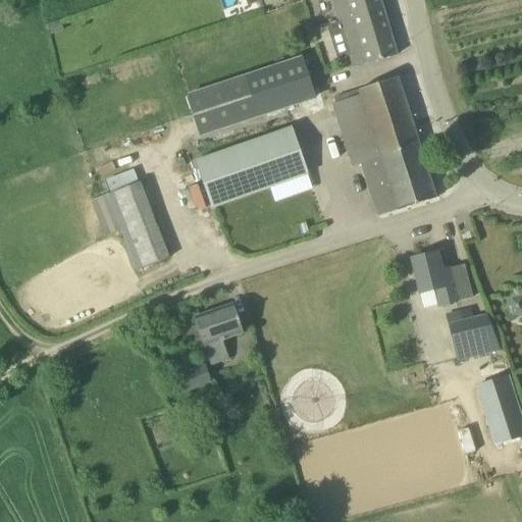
[(331,0),(338,20),(367,11),(371,27),(386,21),(379,0),(331,0)]
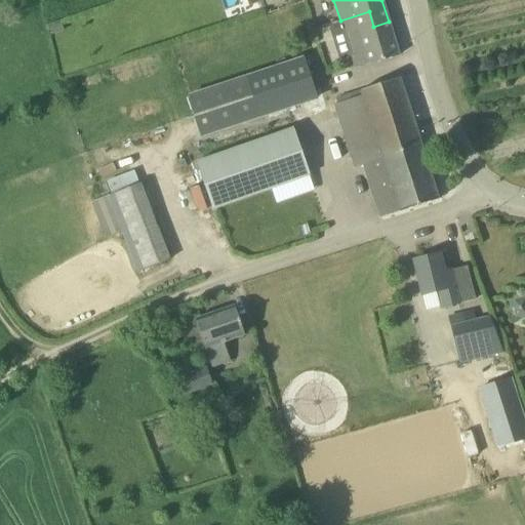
[(369,11),(340,21),(356,69),(369,65),(369,66),(399,56),(389,22),(373,27),(369,11)]
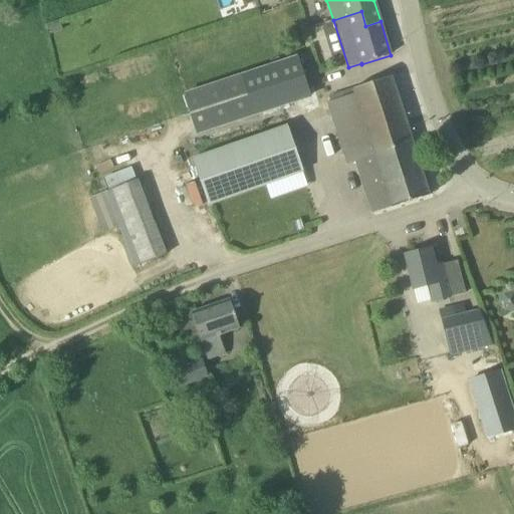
[(211,86),(183,94),(196,134),(224,124),(311,96),(298,57),(211,86)]
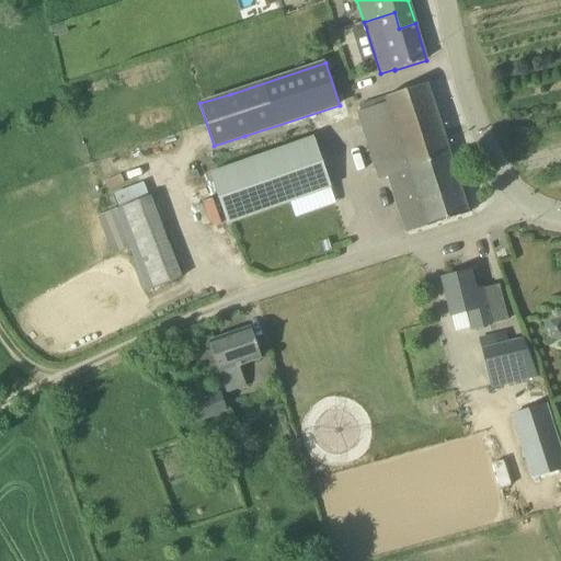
[(469,214),(442,129),(426,83),(387,96),(388,103),(357,113),(379,180),(392,176),(402,207),(399,208),(407,233),(427,227),(428,227),(469,214)]
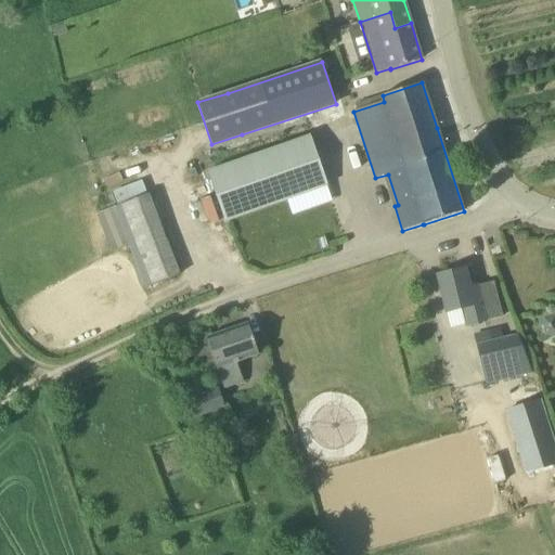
[(226,222),(246,215),(327,186),(310,137),(208,172),(226,222)]
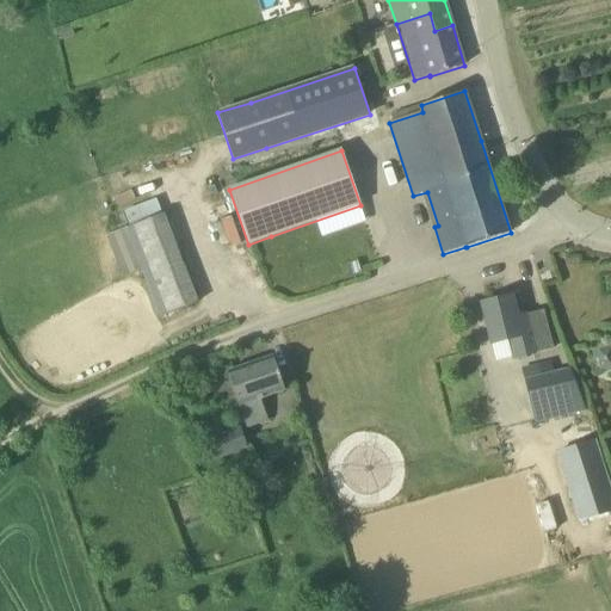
[(199,303),(167,197),(127,209),(131,226),(109,233),(121,276),(146,269),(160,315),(199,303)]
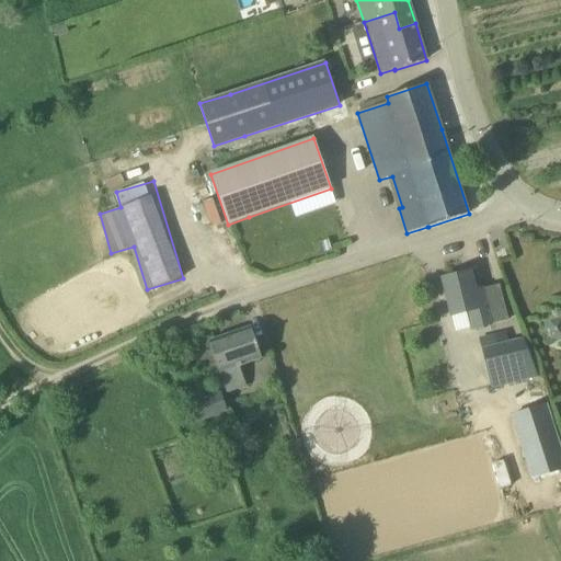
[(443,278),(453,316),(456,332),(471,329),(471,330),(490,325),(481,289),(474,292),(470,272),(443,278)]
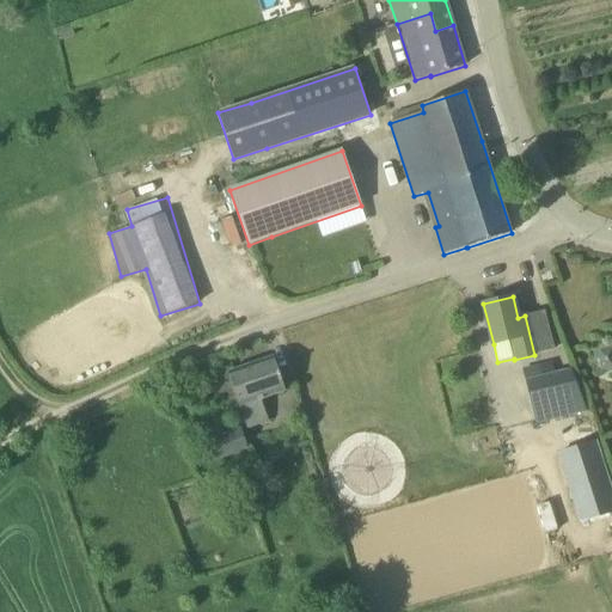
[(227,373),(248,429),(269,421),(261,399),(286,391),(274,357),(227,373)]
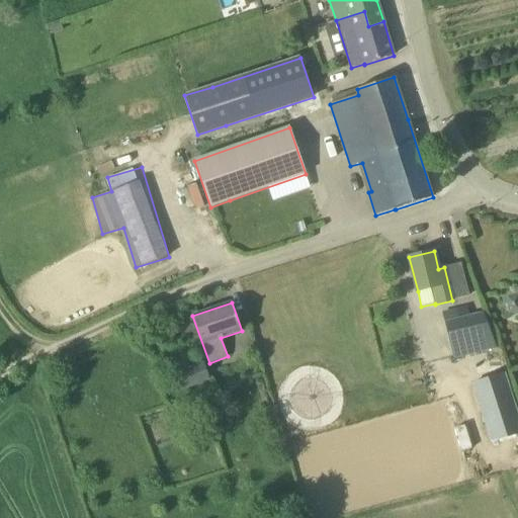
[(481,351),(497,347),(489,329),(483,314),(477,316),(445,323),(454,358),(481,351)]
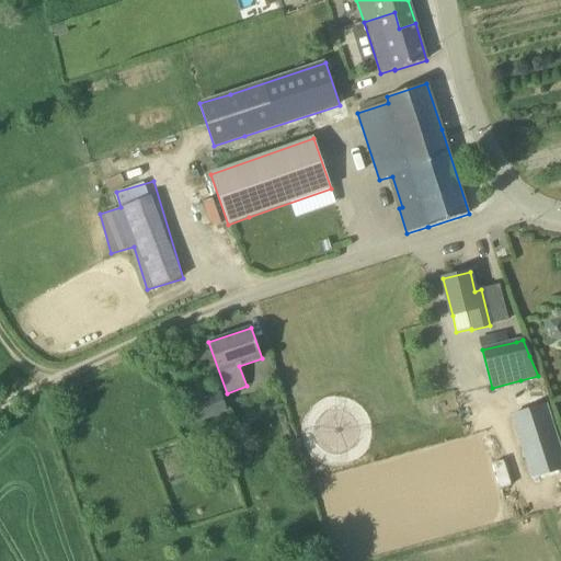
[(517,408),(546,402),(544,388),(515,393),(517,408)]
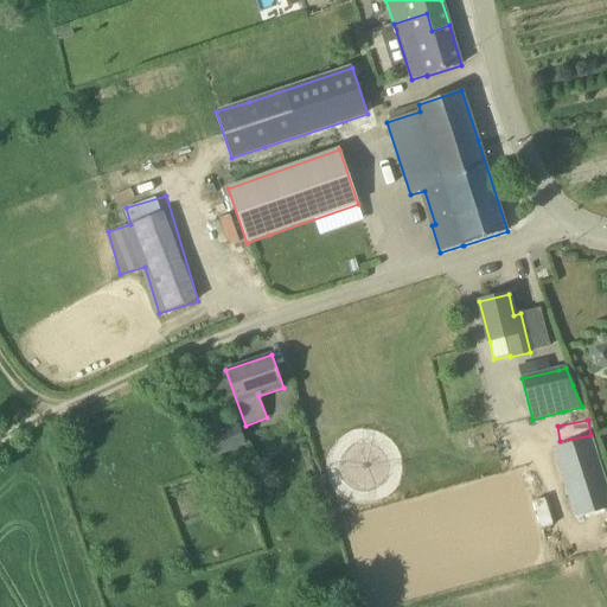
[(209,459),(244,446),(237,425),(200,438),(209,459)]
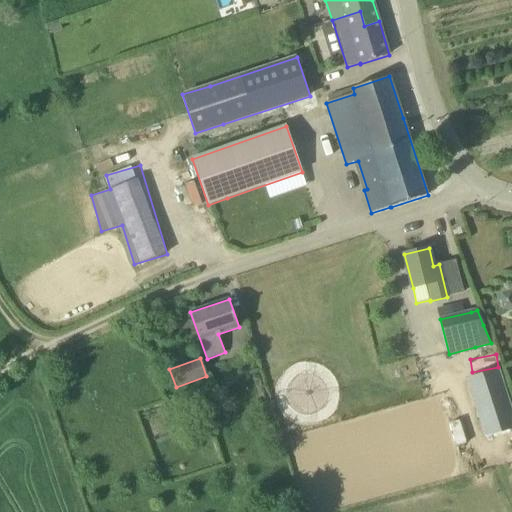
[(511,414),(498,370),(467,380),(486,437),(511,428),(511,414)]
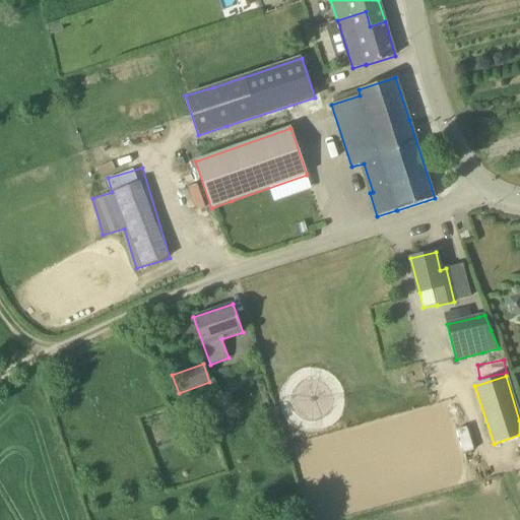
[(462,448),(477,444),(466,406),(452,410),(462,448)]
